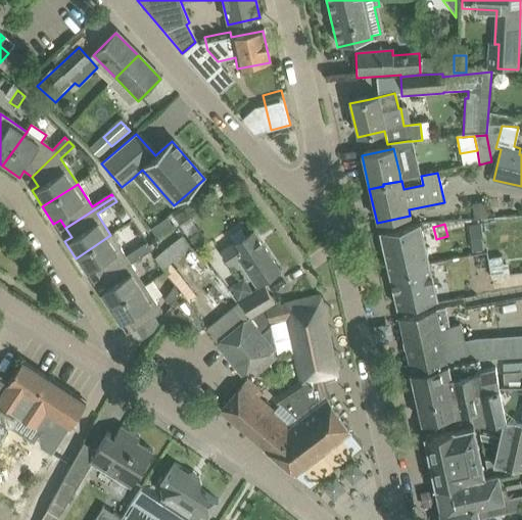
[(388,275),(428,264),(419,225),(379,234),(388,275)]
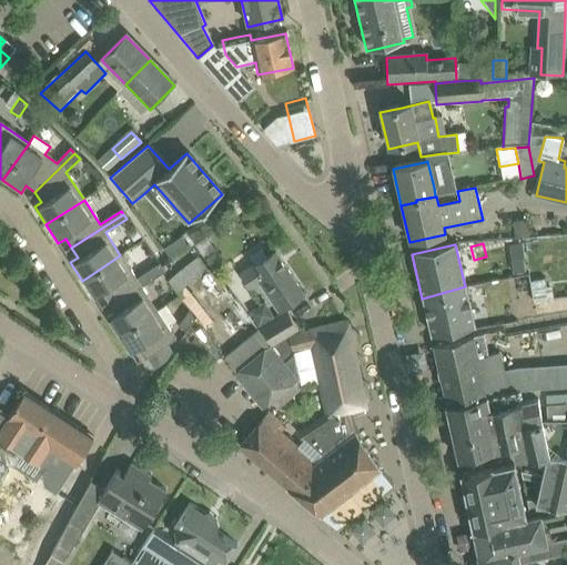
[(254,265),(239,276),(249,292),(260,284),(277,312),(303,295),(275,252),(265,259),(261,251),(250,259),(254,265)]
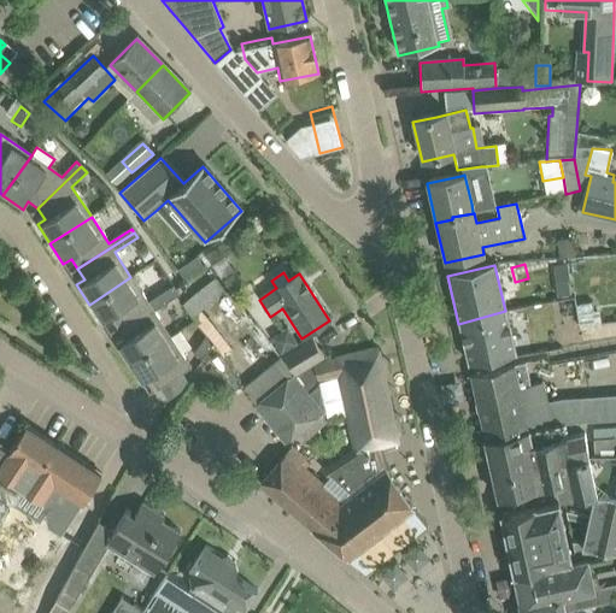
[(117,330),(175,292),(172,288),(148,304),(130,277),(89,305),(103,324),(110,319),(117,330)]
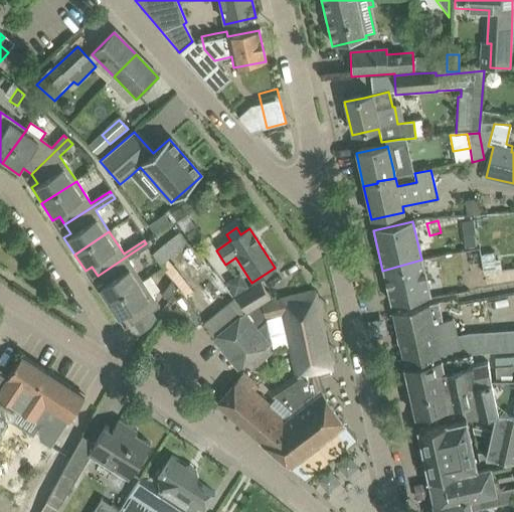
[(181,235),(152,251),(157,262),(186,245),(181,235)]
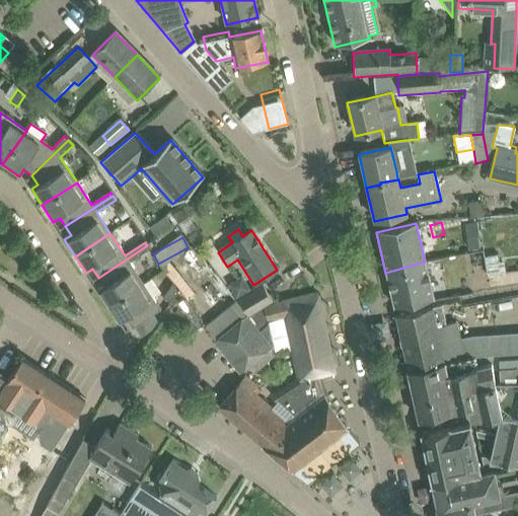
[(108,307),(143,285),(129,264),(150,249),(147,245),(98,278),(103,286),(97,291),(108,307)]
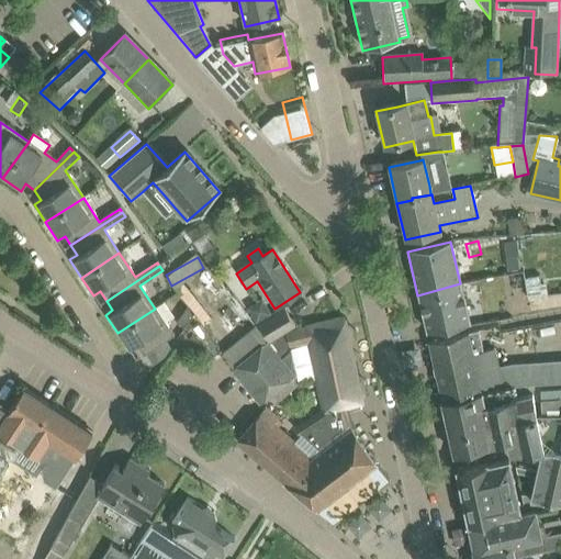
[(529,317),(527,301),(523,274),(489,277),(460,283),(417,295),(426,333),(477,323),(477,325),(529,317)]
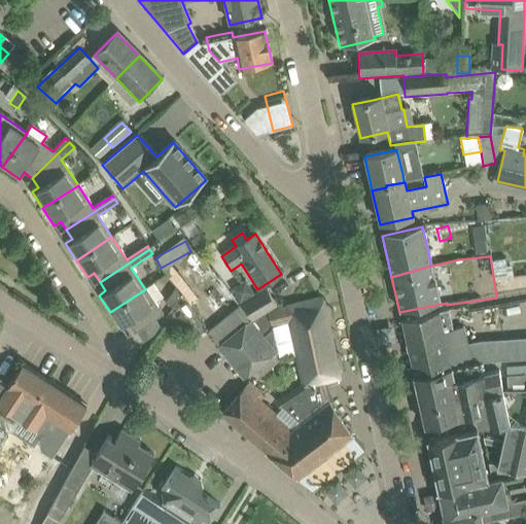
[(134,335),(163,315),(145,289),(110,312),(121,329),(128,325),(134,335)]
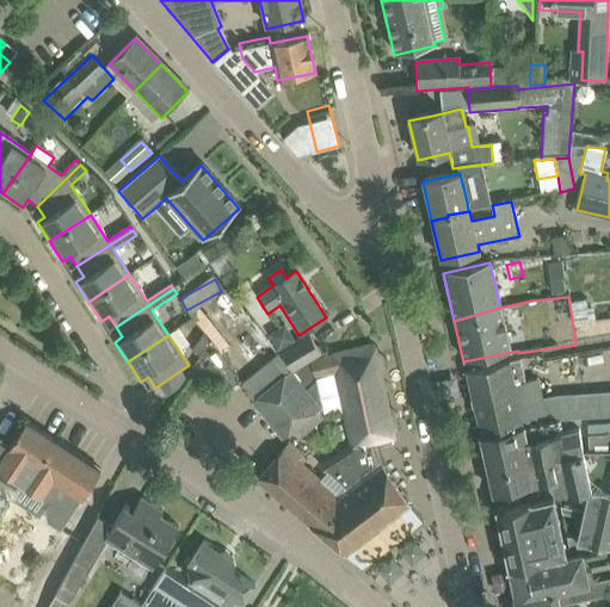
[(202,336),(192,352),(201,358),(209,346),(202,336)]
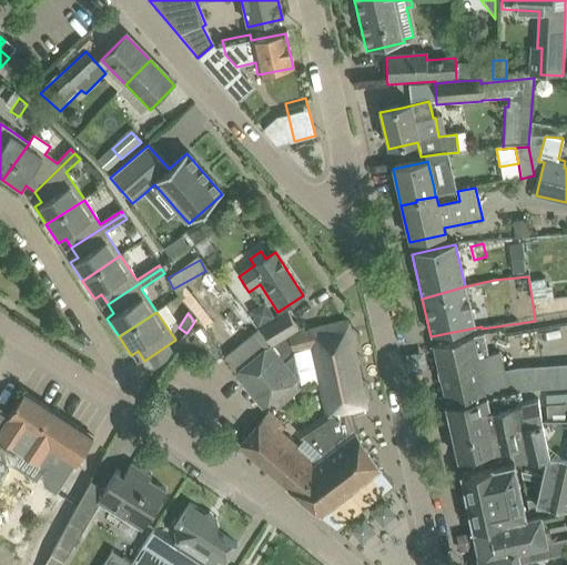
[(257,331),(222,359),(234,374),(233,374),(262,410),(297,381),(299,380),(300,389),(319,385),(325,417),(326,422),(301,439),(323,460),(336,447),(355,435),(348,412),(365,409),(346,323),(345,323),(299,333),(297,330),(286,313),(260,330),(257,331)]
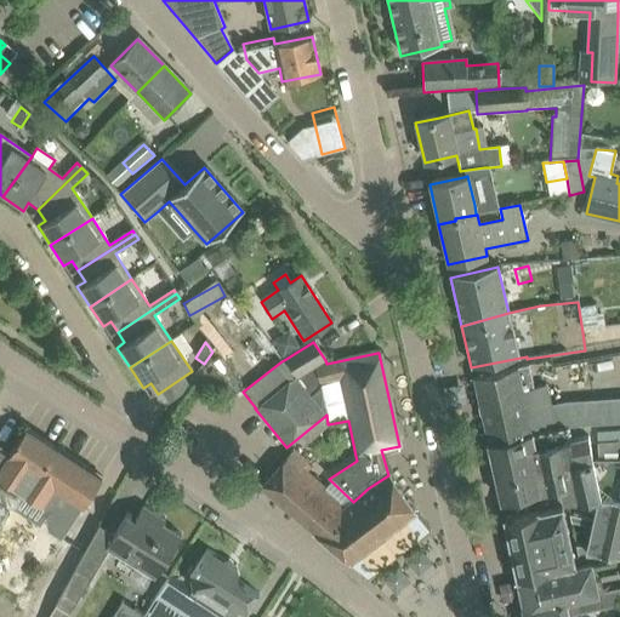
[(528,366),(473,378),(488,445),(534,435),(546,433),(568,432),(581,430),(579,404),(566,405),(550,409),(545,387),(533,390),(528,366)]
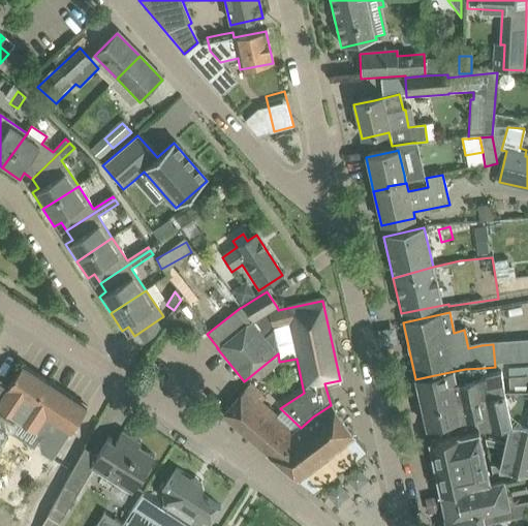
[(33,407),(48,383),(22,367),(7,390),(0,384),(0,451),(10,433),(18,419),(34,430),(44,414),(33,407)]
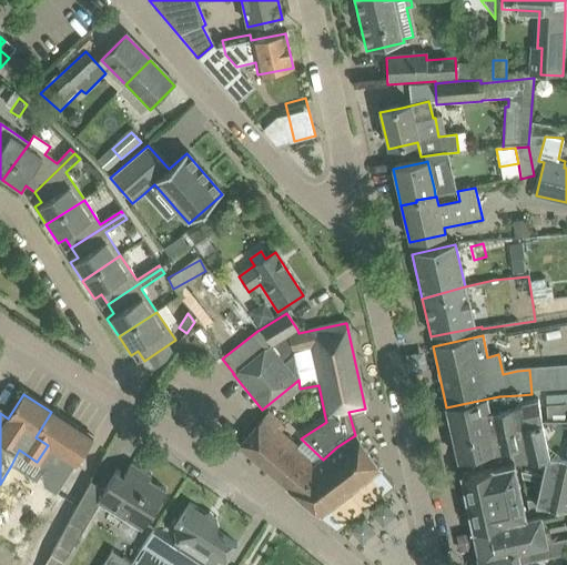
[(542,422),(542,420),(540,420),(537,400),(520,403),(519,395),(499,396),(507,430),(539,422),(542,422)]
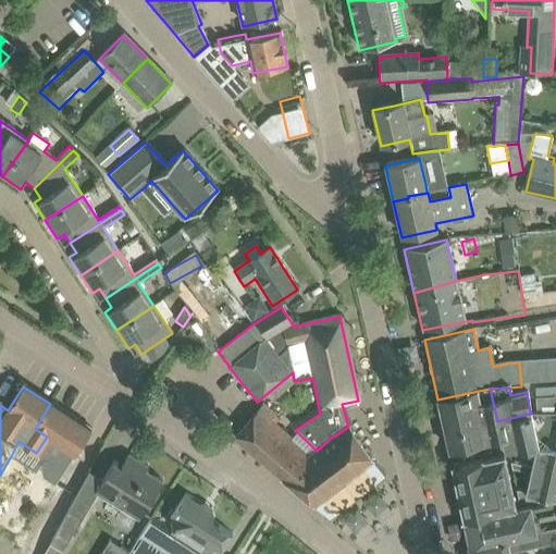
[(445,432),(497,421),(490,389),(479,391),(437,399),(445,432)]
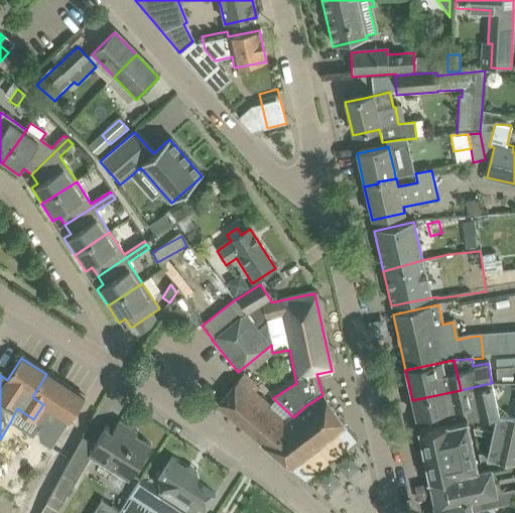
[(17,408),(10,422),(33,437),(37,431),(51,410),(70,422),(85,399),(46,374),(32,397),(43,404),(33,419),(17,408)]
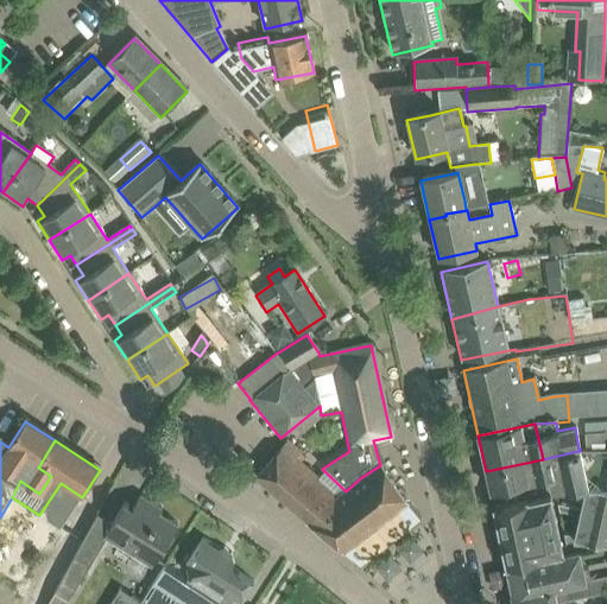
[(406,503),(380,465),(360,478),(346,491),(337,498),(295,462),(299,453),(286,442),(257,478),(305,521),(343,553),(406,503)]
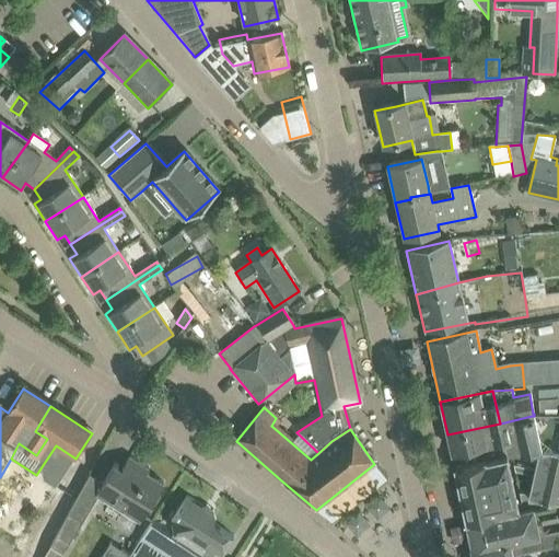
[(558,449),(558,414),(534,414),(534,416),(532,416),(500,424),(503,442),(507,454),(538,451),(558,449)]
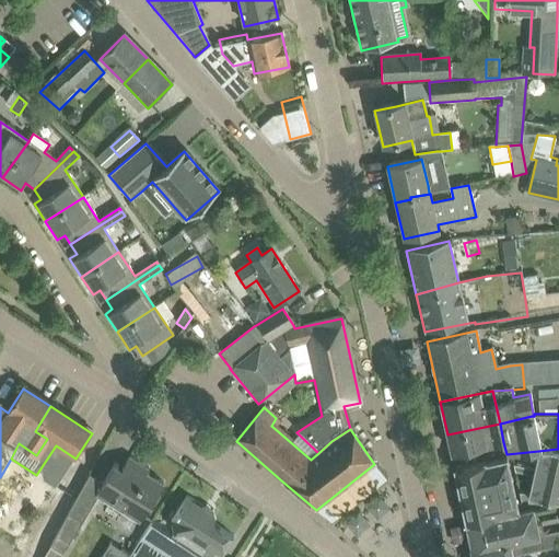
[(489,445),(503,442),(500,424),(447,434),(452,454),(489,447),(489,445)]
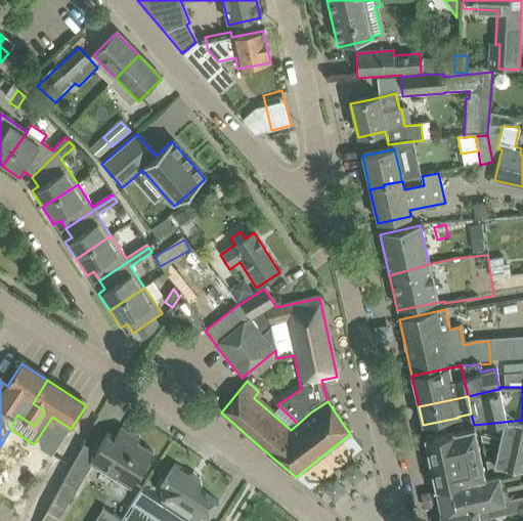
[(499,442),(522,447),(522,420),(504,422),(499,440),(500,440),(499,442)]
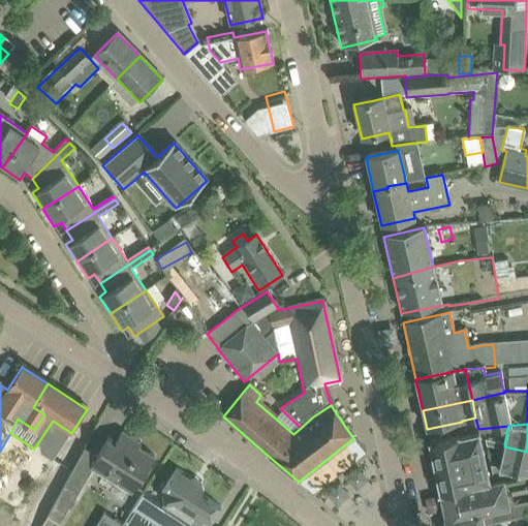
[(87,451),(78,469),(88,475),(92,468),(97,471),(132,493),(153,458),(131,444),(133,440),(122,433),(115,443),(107,439),(97,457),(87,451)]
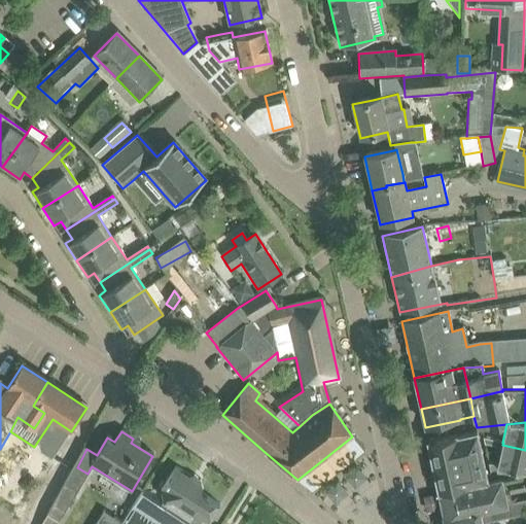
[(433,465),(482,455),(477,432),(457,437),(456,435),(428,442),(433,465)]
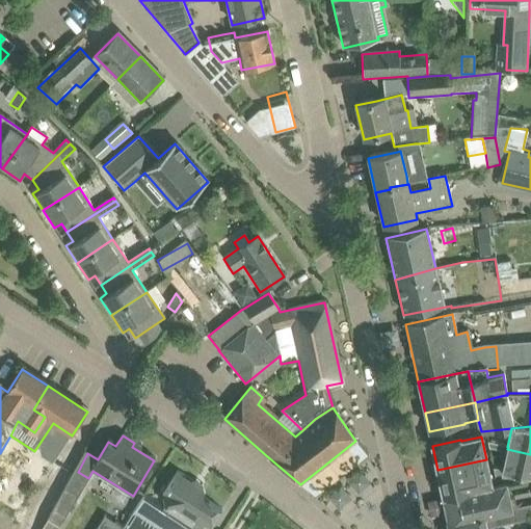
[(530,477),(530,454),(507,449),(506,452),(502,470),(520,475),(530,477)]
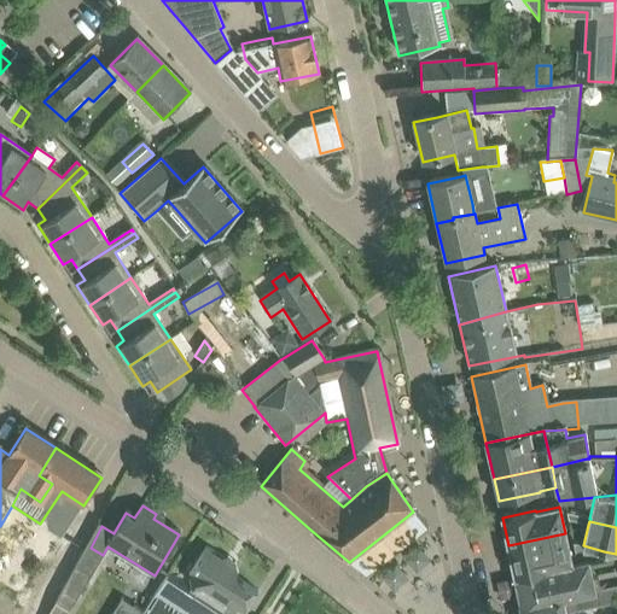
[(604,551),(583,545),(572,543),(575,555),(570,556),(565,533),(508,545),(514,577),(606,559),(604,551)]
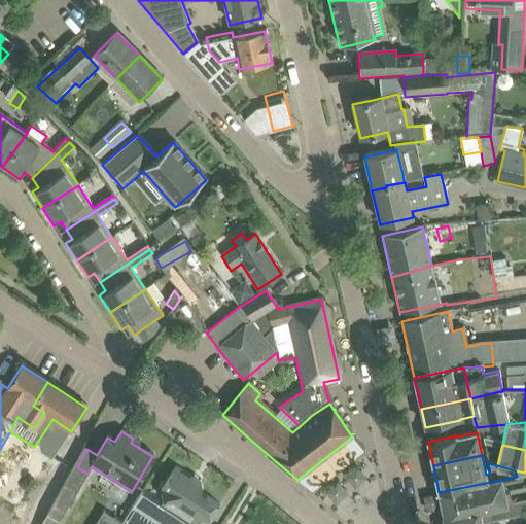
[(188,523),(193,518),(200,523),(201,518),(209,523),(219,508),(203,496),(200,482),(193,477),(189,478),(175,468),(161,491),(163,492),(164,501),(161,505),(141,493),(131,510),(152,523),(188,523)]
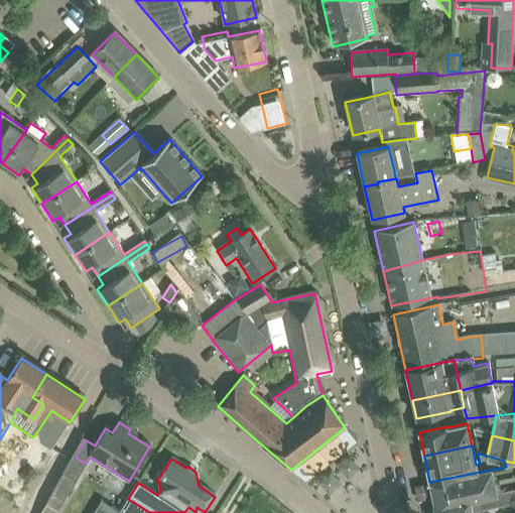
[(514,463),(504,461),(506,467),(429,482),(435,507),(496,494),(494,485),(514,480),(514,463)]
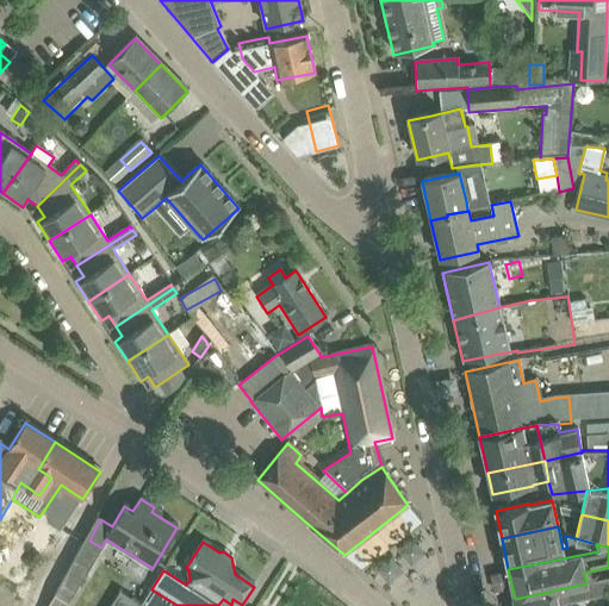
[(75,566),(53,605),(66,605),(86,573),(75,566)]
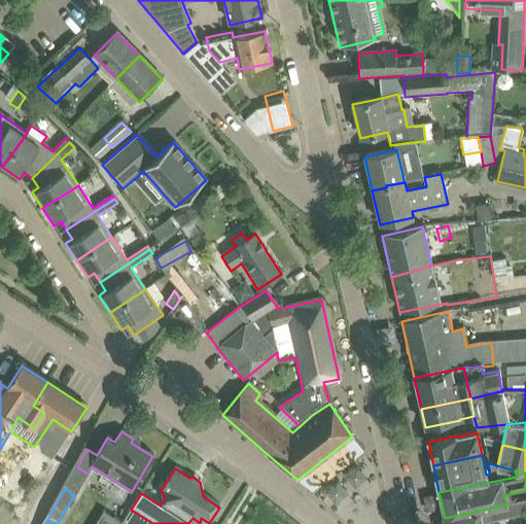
[(489,523),(525,514),(525,501),(506,504),(445,518),(446,523),(489,523)]
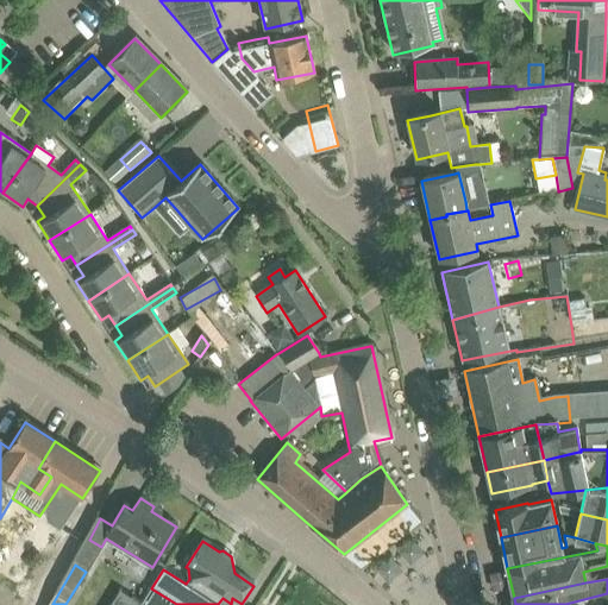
[(138,604),(119,591),(110,604),(138,604)]
